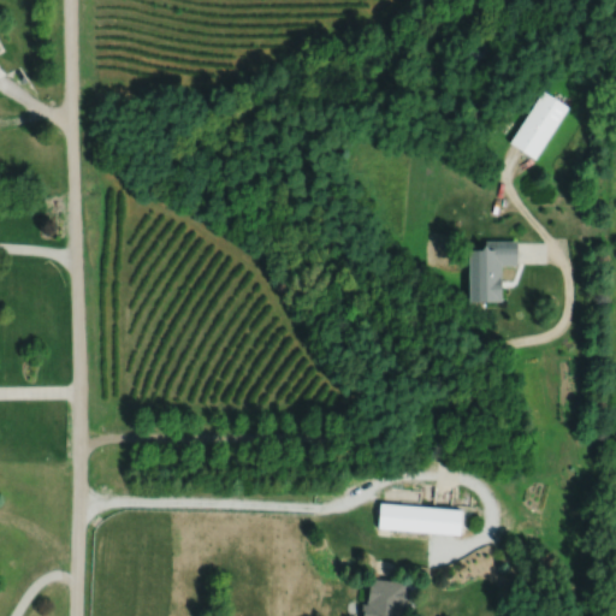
[(535,159),(569,107),(542,89),(508,142),(535,159)]
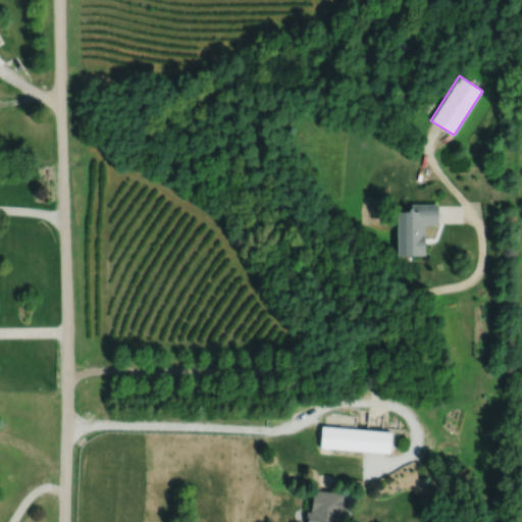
[(422,254),(422,223),(435,223),(434,203),(404,204),(404,210),(395,210),(395,254),(422,254)]
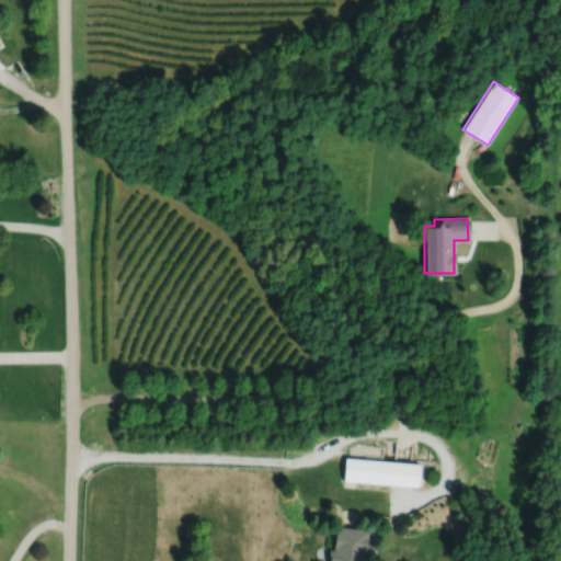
[(342,482),(418,487),(419,462),(343,458),(342,482)]
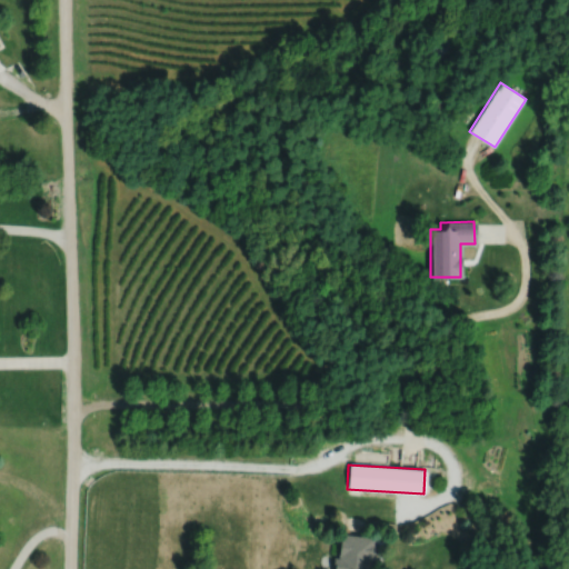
[(330,568),(370,568),(373,537),(338,535),(336,558),(331,558),(330,568)]
